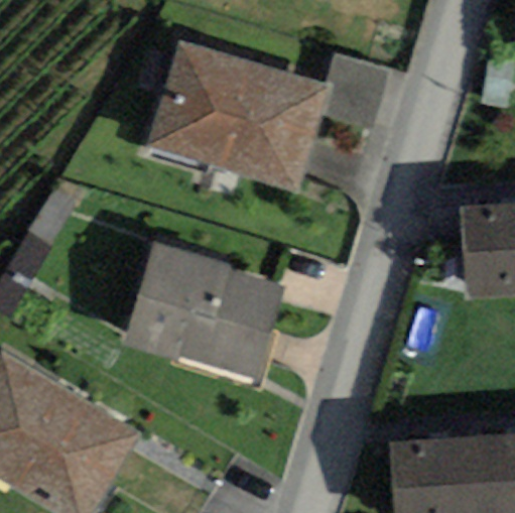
[(323,85),(179,40),(146,145),(299,193),(326,109),(333,89),(323,85)]
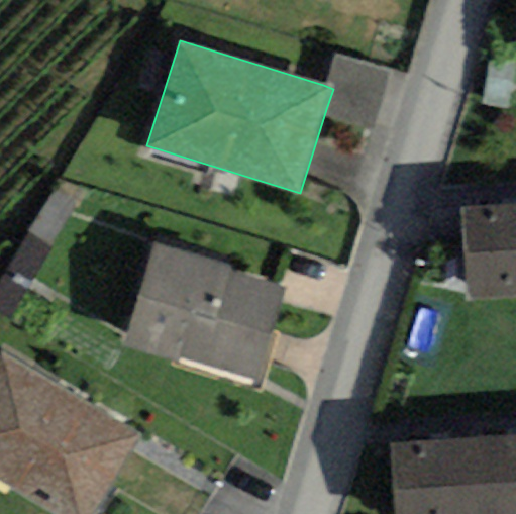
[(335,50),(323,85),(333,89),(326,109),(377,127),(397,71),(335,50)]
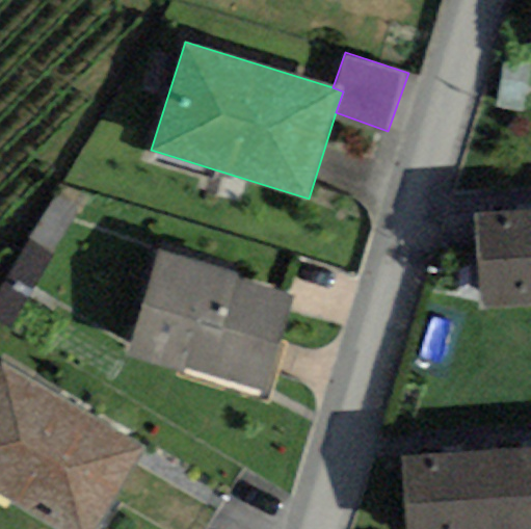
[(36,284),(76,210),(52,197),(12,271),(36,284)]
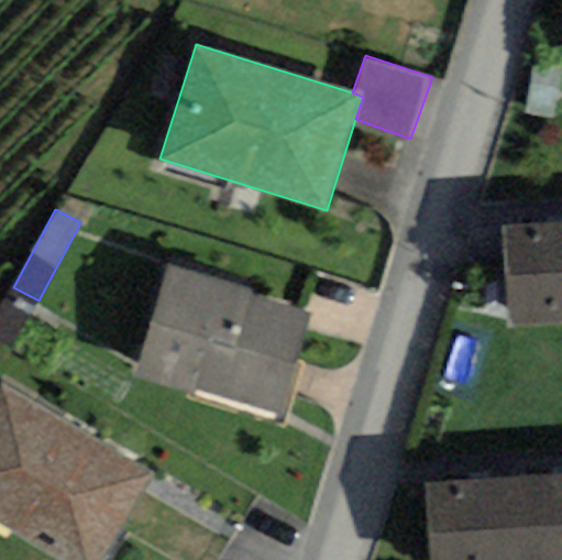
[(561,219),(504,223),(510,326),(561,321),(561,219)]
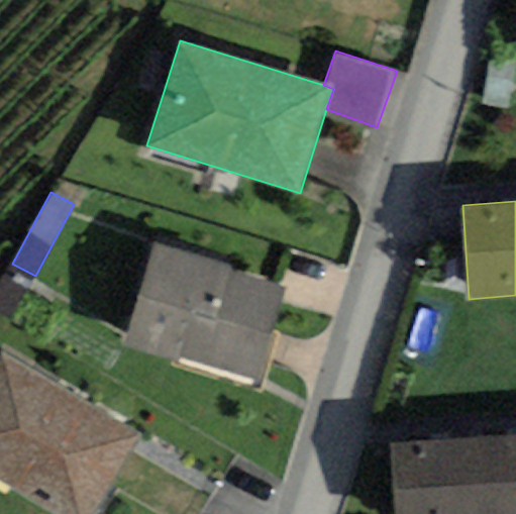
[(287,283),(155,241),(122,342),(253,385),(287,283)]
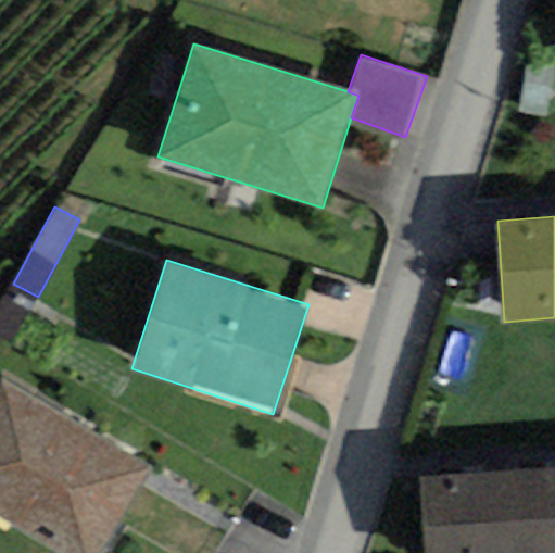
[(0,330),(11,337),(26,309),(2,297),(0,301),(0,330)]
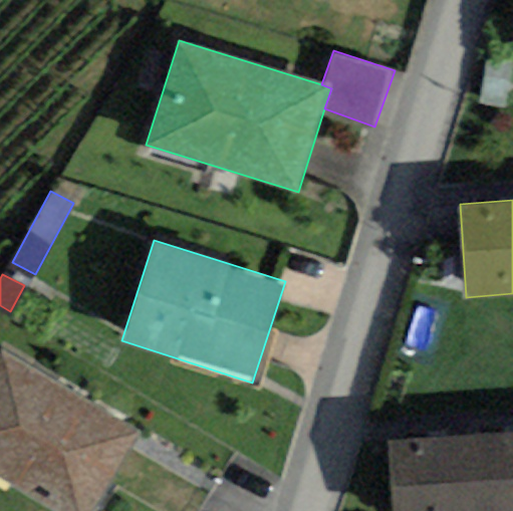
[(93,510),(142,433),(2,348),(0,350),(0,476),(57,510),(93,510)]
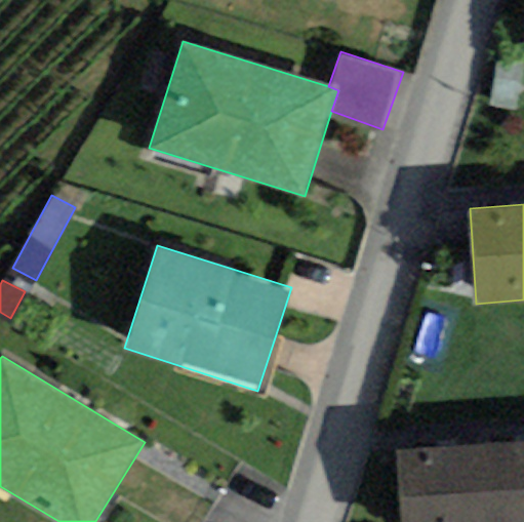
[(523,440),(468,444),(473,521),(523,521),(523,440)]
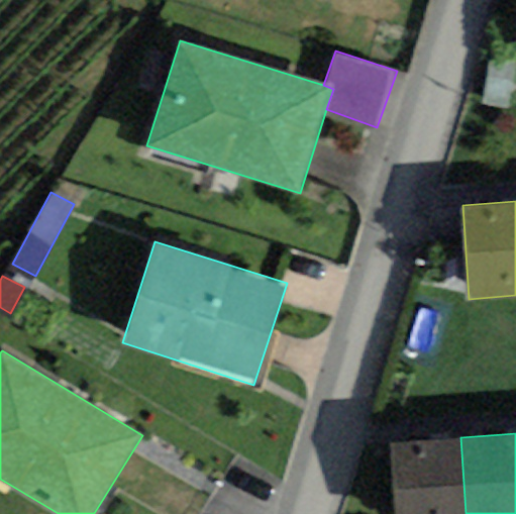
[(466,513),(460,437),(393,441),(397,513),(466,513)]
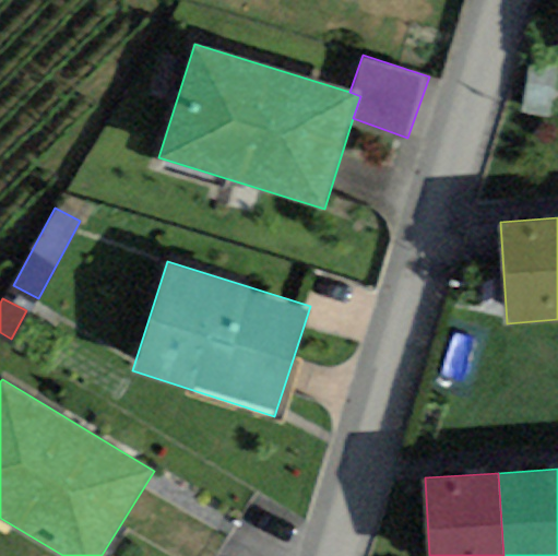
All buildings are outlined.
